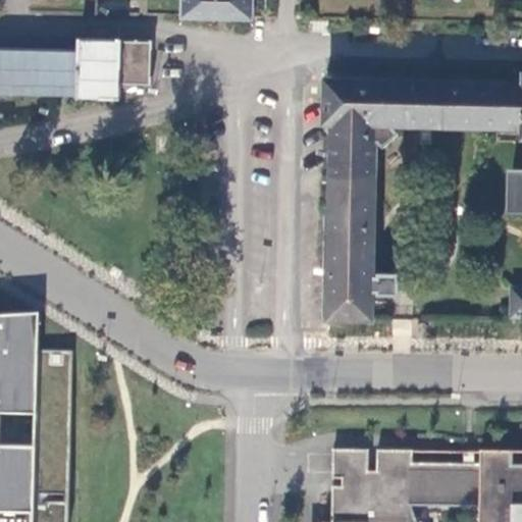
[(521,0),(181,0),(181,15),(253,17),(253,0),(265,1),(265,0),(521,0)]
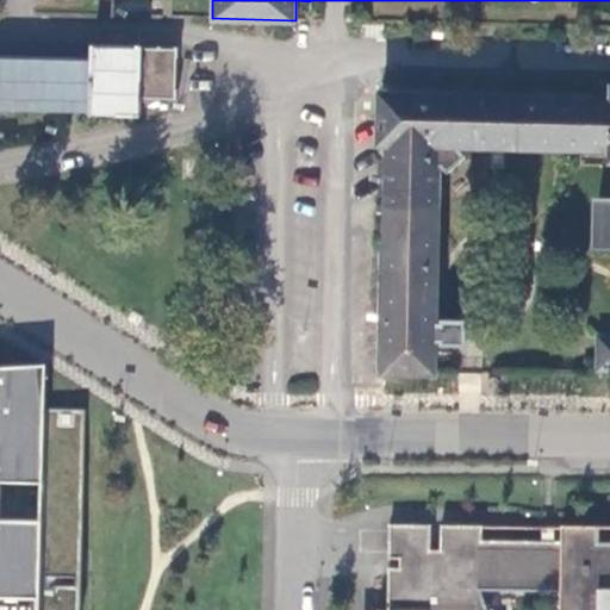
[(176,50),(142,47),(91,45),(91,60),(0,56),(0,109),(91,111),(91,114),(141,116),(141,101),(175,103),(176,50)]
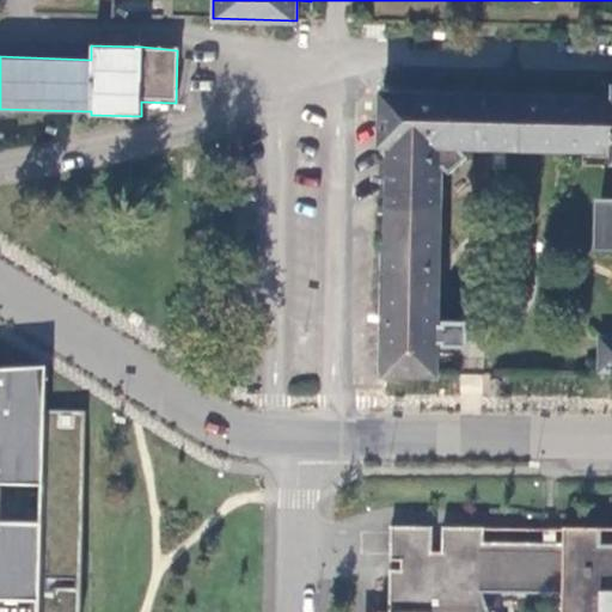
[(442,328),(435,328),(438,170),(439,166),(442,166),(447,175),(461,160),(453,151),(610,154),(610,165),(611,165),(611,202),(597,203),(595,243),(611,243),(611,90),(611,102),(381,95),(380,148),(387,150),(385,374),(434,375),(435,341),(442,341),(442,346),(465,347),(465,323),(442,323),(442,328)]
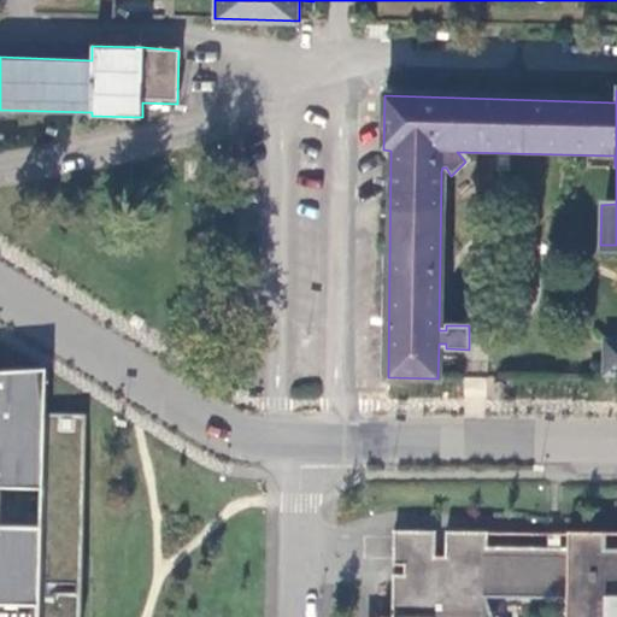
[(599,380),(616,378),(616,346),(600,346),(599,380)]
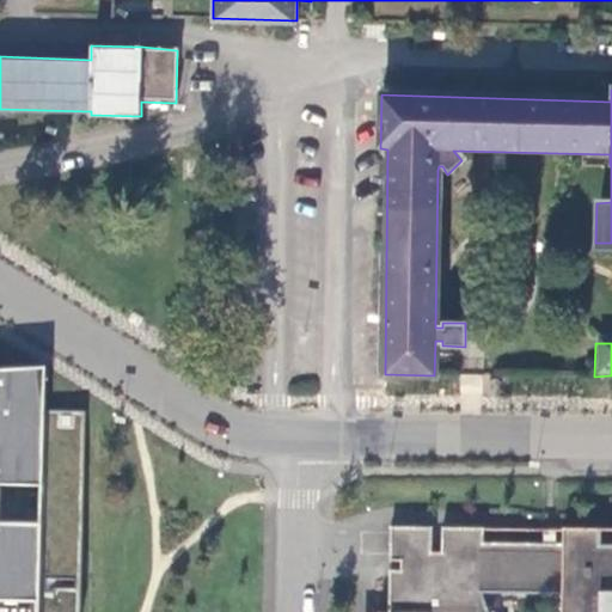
[(0,611),(80,611),(85,414),(44,412),(46,375),(0,374),(0,611)]
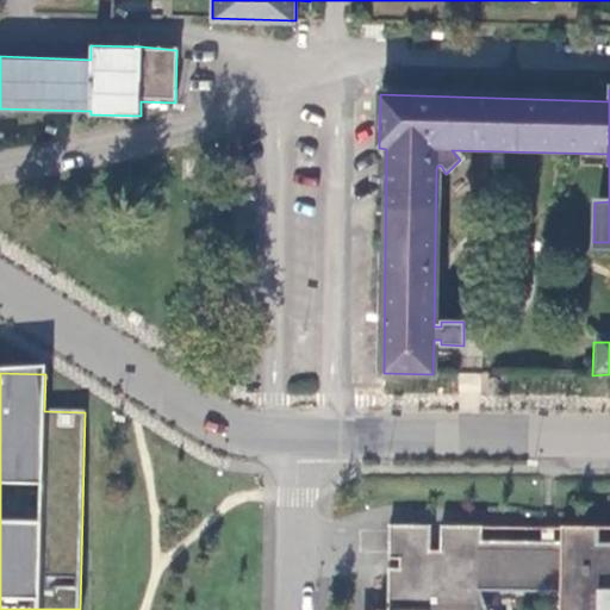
[(439,526),(439,549),(428,549),(429,526),(386,524),(386,559),(397,559),(403,559),(403,567),(397,567),(386,567),(384,609),(609,609),(609,526),(559,526),(559,528),(559,543),(480,541),(480,527),(480,526),(439,526)]
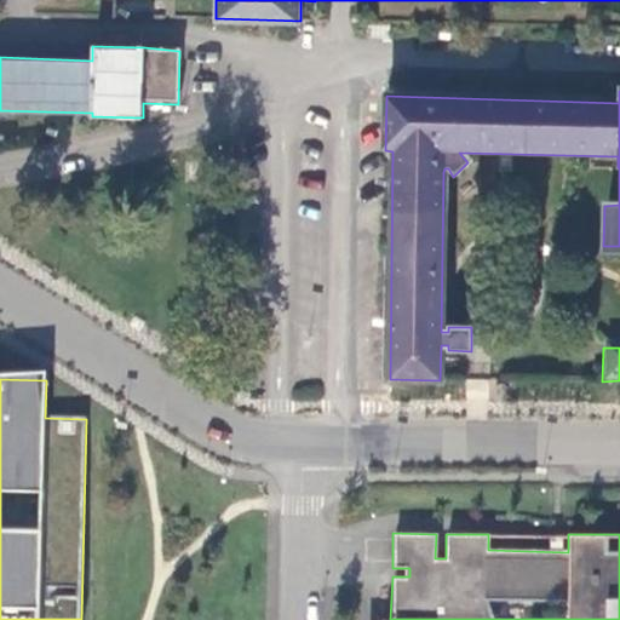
[(568,537),(488,535),(488,550),(568,552),(568,537)]
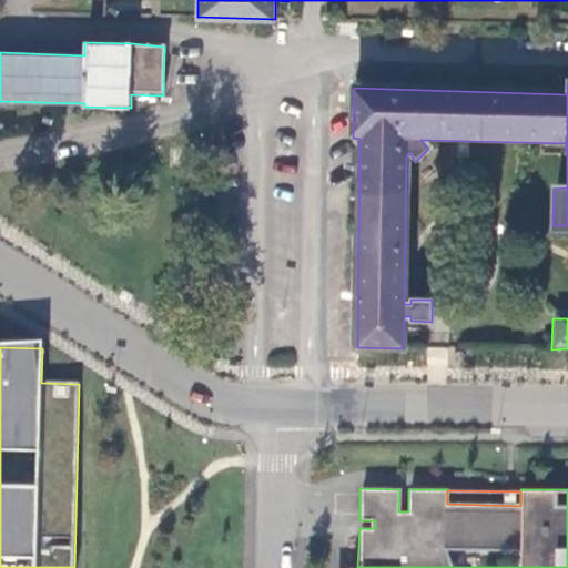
All buildings are outlined.
